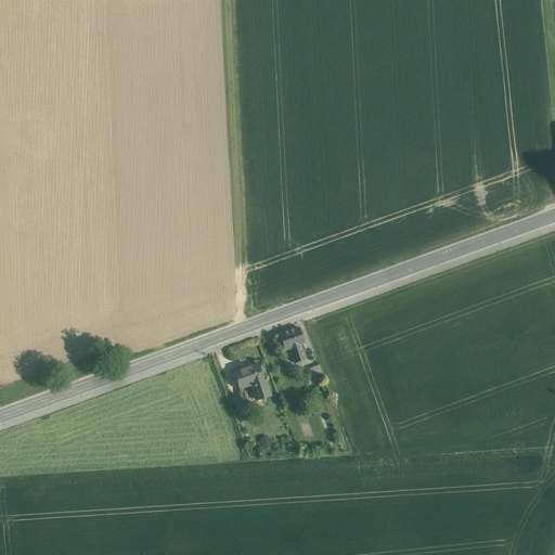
[(299,327),(279,335),(285,351),(289,349),(295,363),(306,359),(300,345),(305,344),(299,327)]
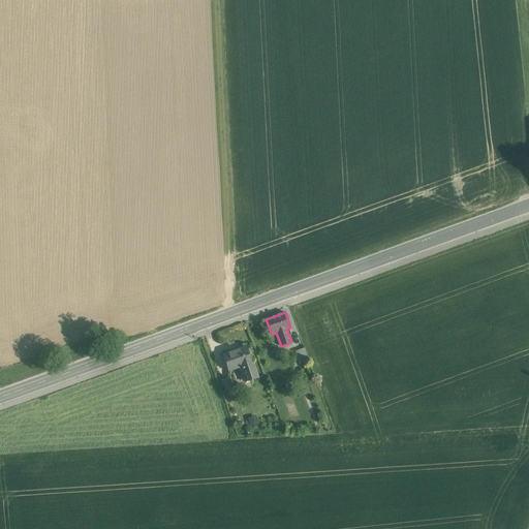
[(246,347),(223,354),(228,371),(241,367),(242,369),(240,369),(245,382),(258,377),(253,365),(251,364),(246,347)]
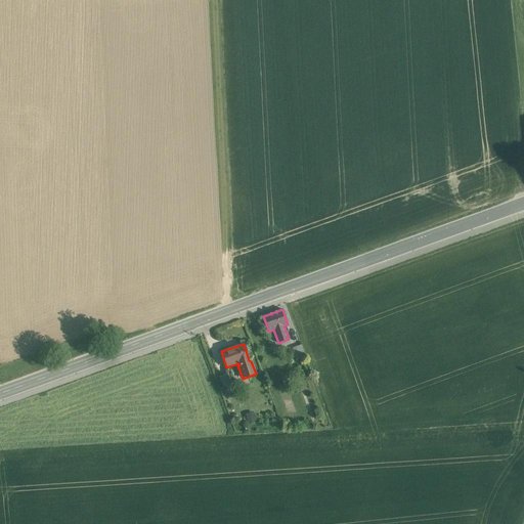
[(301,345),(292,348),(296,359),(305,356),(301,345)]
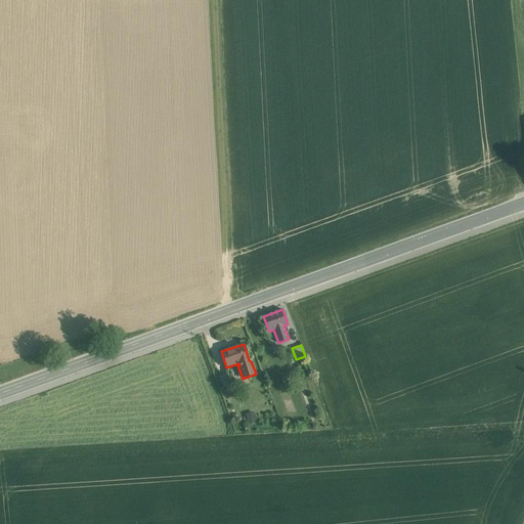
[(226,374),(219,376),(223,388),(230,386),(226,374)]
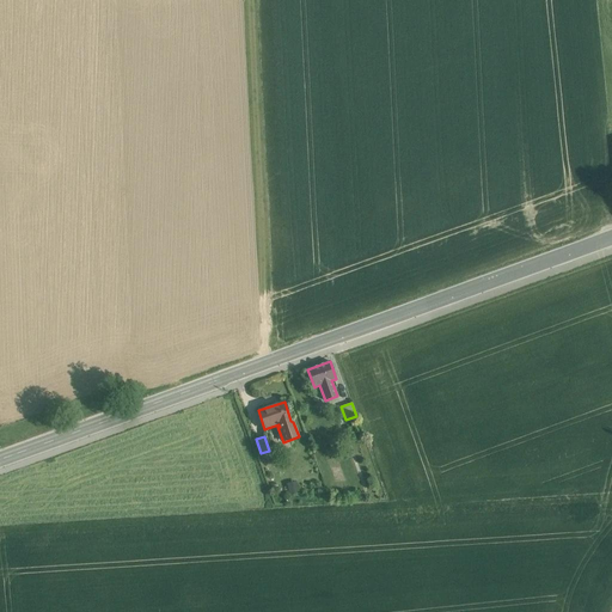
[(286,484),(289,497),(299,495),(295,482),(286,484)]
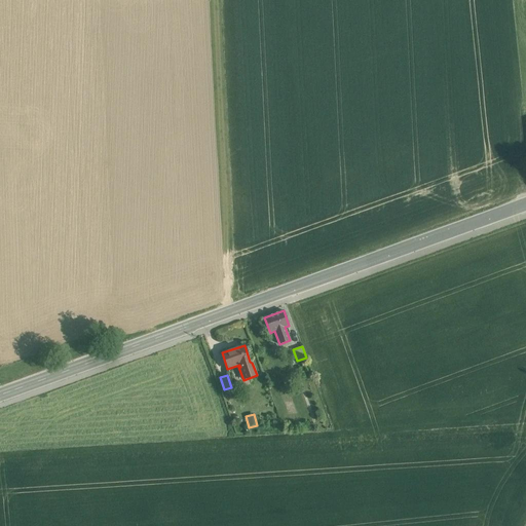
All buildings are outlined.
